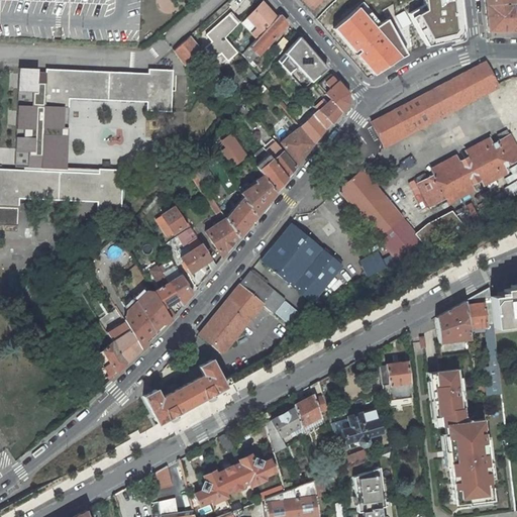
[(458,0),(422,0),(423,4),(408,13),(426,46),(456,39),(462,30),(458,0)]
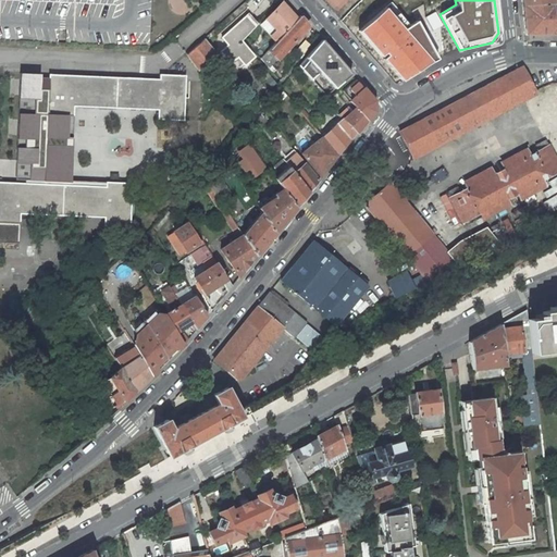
[(297,20),(282,3),(264,20),(274,29),(270,35),(276,41),(297,20)]
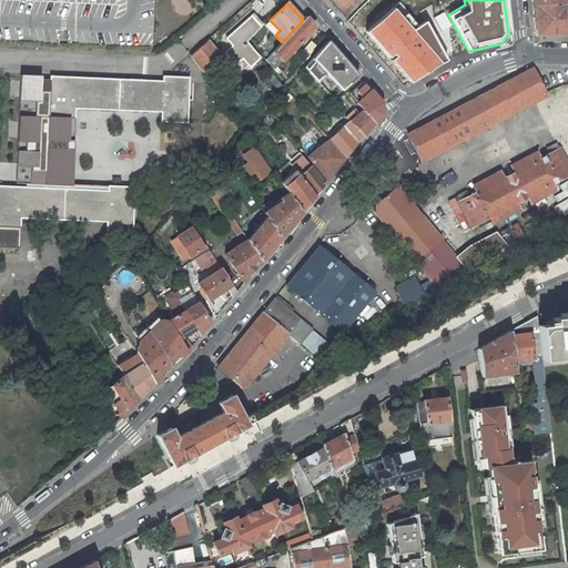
[(537,34),(567,33),(567,19),(565,19),(563,3),(533,7),(535,34),(537,34)]
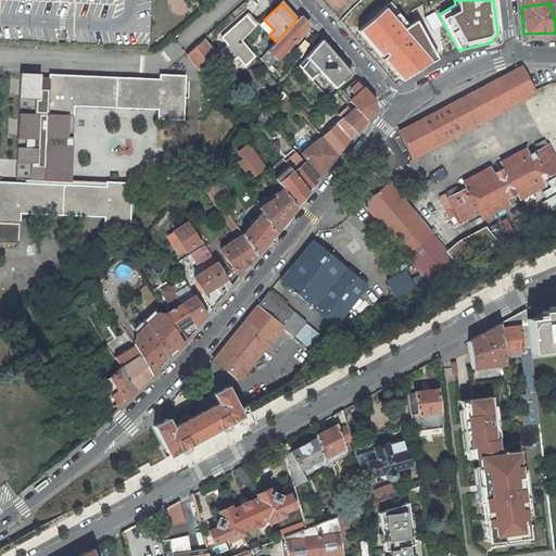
[(384,8),(357,30),(401,80),(437,59),(416,21),(403,29),(384,8)]
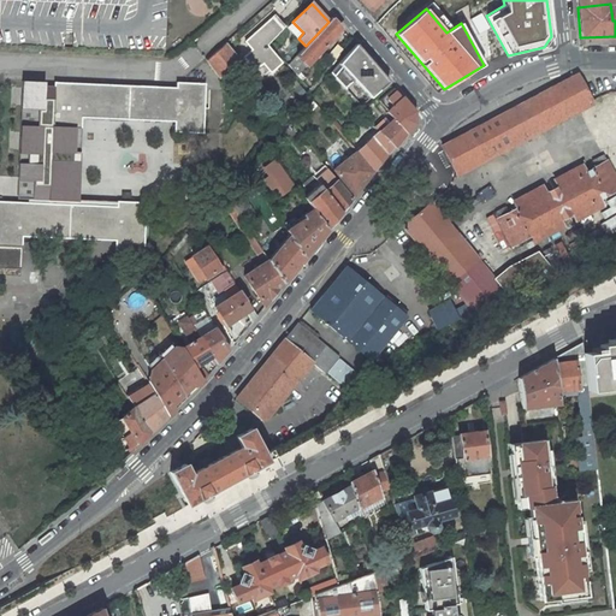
[(272,18),(282,29),(285,25),(276,15),(272,18)]
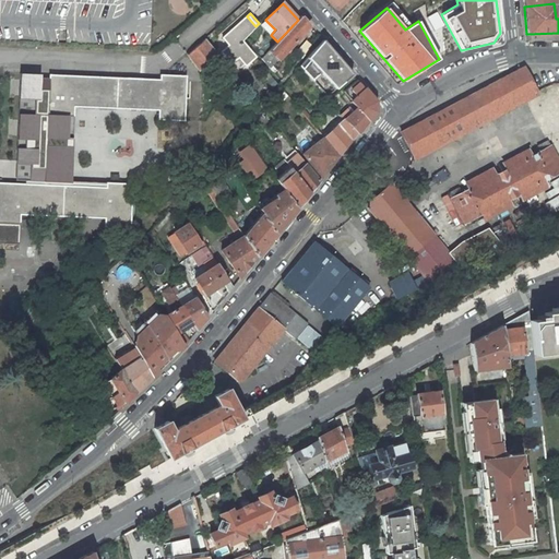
[(271,49),(278,59),(310,25),(301,15),(298,20),(277,42),(271,49)]
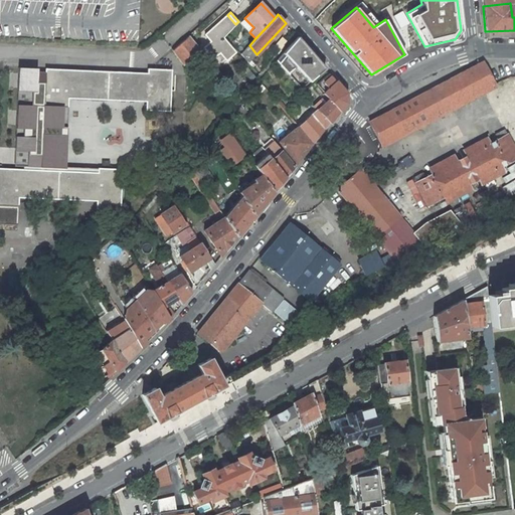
[(221,53),(225,60),(235,52),(223,37),(235,24),(227,15),(205,35),(211,41),(204,47),(213,58),(219,52),(221,53)]
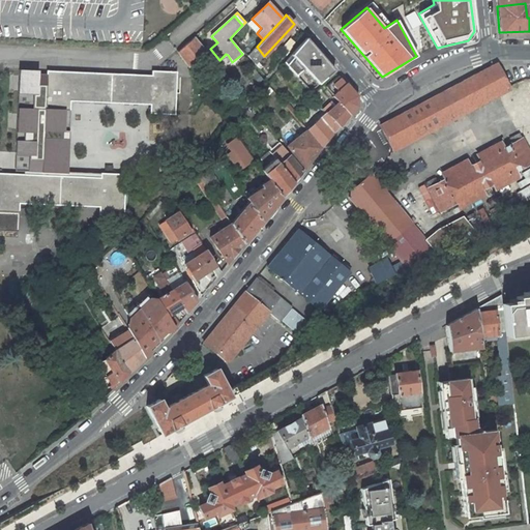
[(252,19),(248,23),(257,33),(261,28),(252,19)]
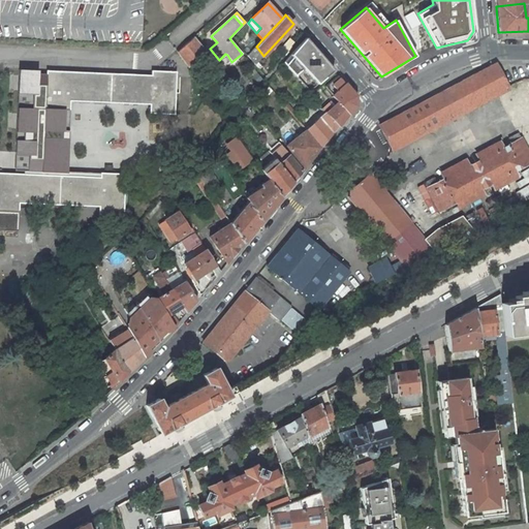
[(188,66),(206,51),(194,36),(177,52),(188,66)]
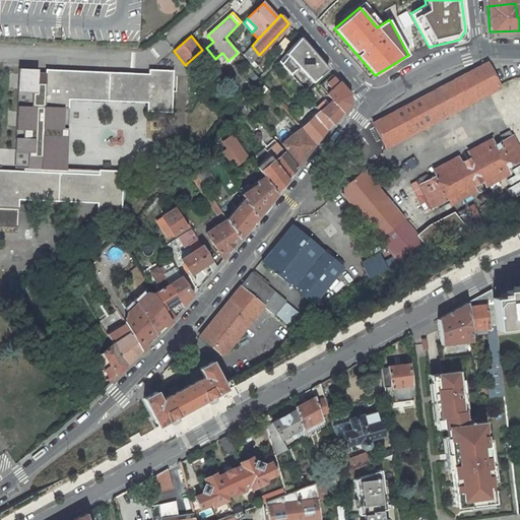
[(277,46),(283,51),(290,43),(284,38),(277,46)]
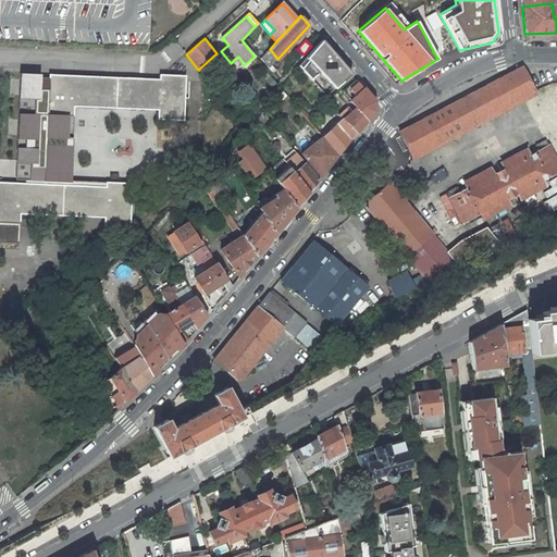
[(326,96),(351,75),(350,74),(322,40),(313,51),(299,65),(314,82),(320,76),(312,65),(319,60),(317,59),(319,57),(335,75),(320,87),(326,96)]
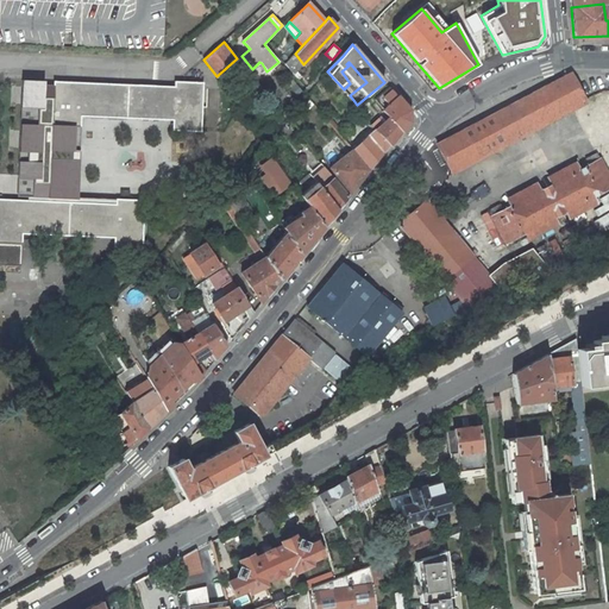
[(294,74),(303,64),(295,54),(284,64),(294,74)]
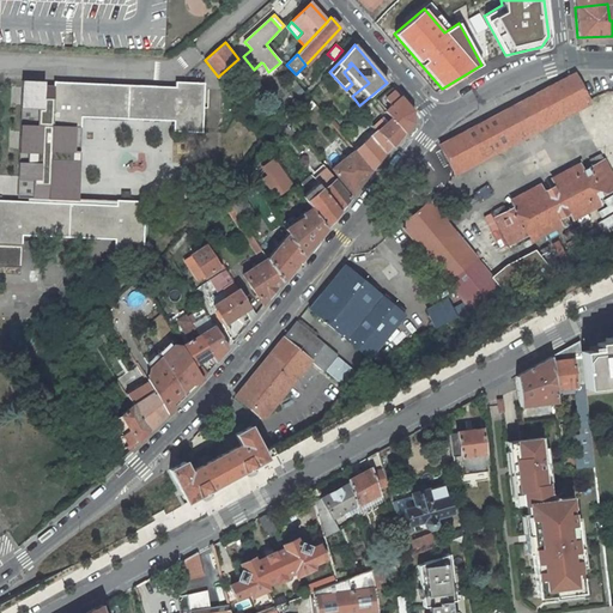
[(454,174),(454,176),(592,103),(589,99),(575,72),(438,145),(454,174)]
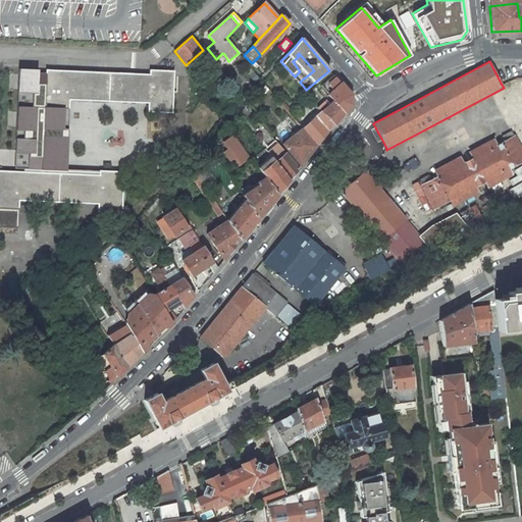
[(13,171),(42,172),(46,69),(17,68),(13,171)]
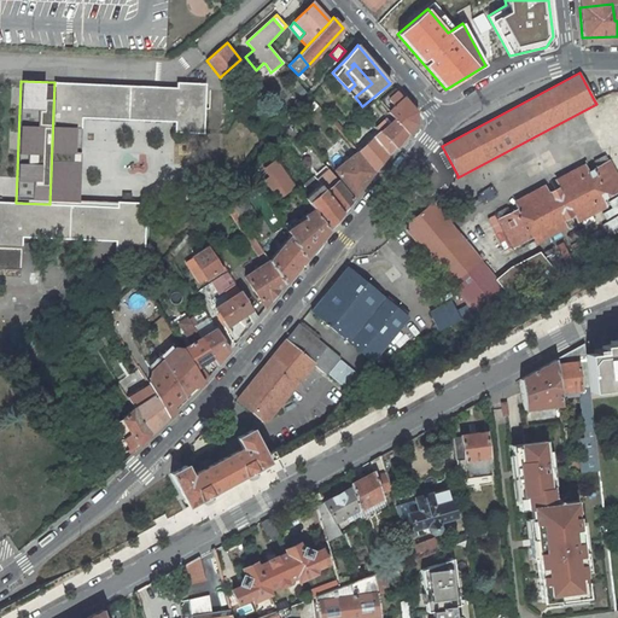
[(175,132),(204,133),(207,83),(178,82),(178,88),(54,82),(53,127),(81,128),(82,117),(176,121),(175,132)]
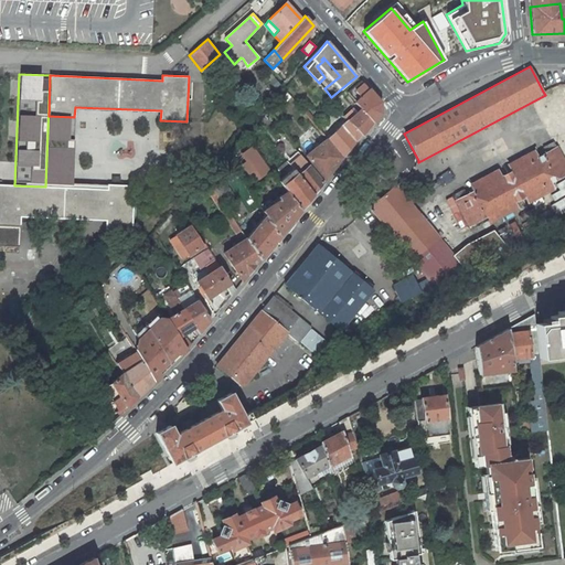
[(380,103),(361,81),(350,89),(358,99),(355,102),(362,109),(372,123),(380,113),(380,103)]
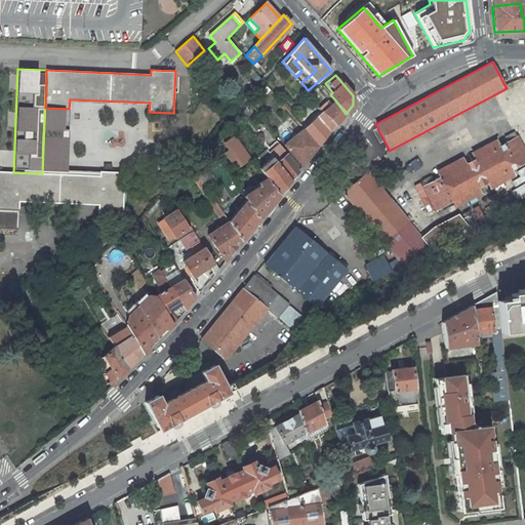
[(335,125),(346,114),(336,102),(324,113),(335,125)]
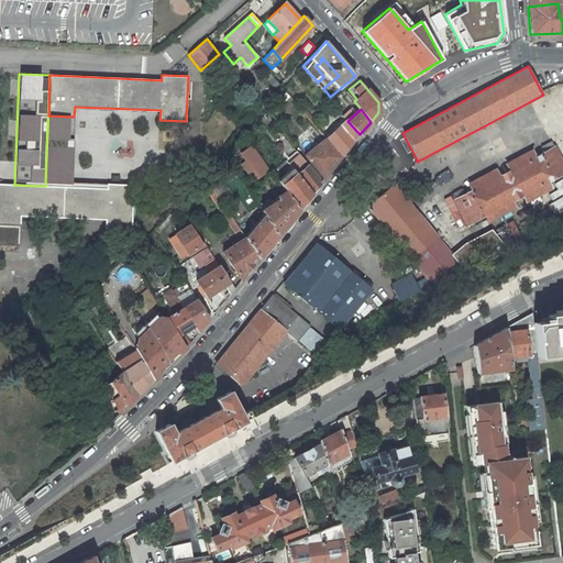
[(326,139),(341,156),(360,134),(348,121),(345,119),(326,139)]
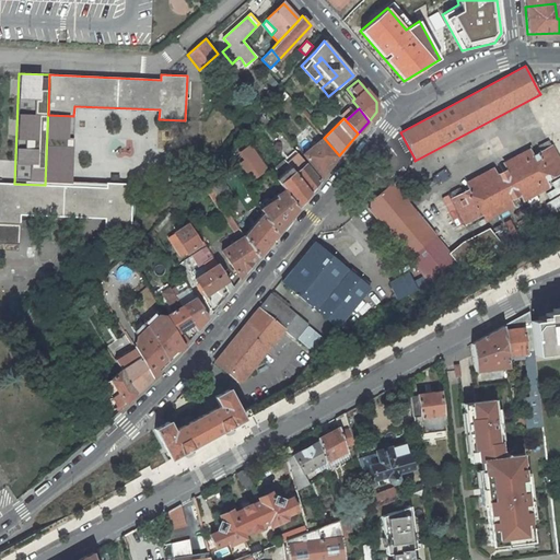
[(303,154),(322,178),(339,155),(324,138),(303,154)]
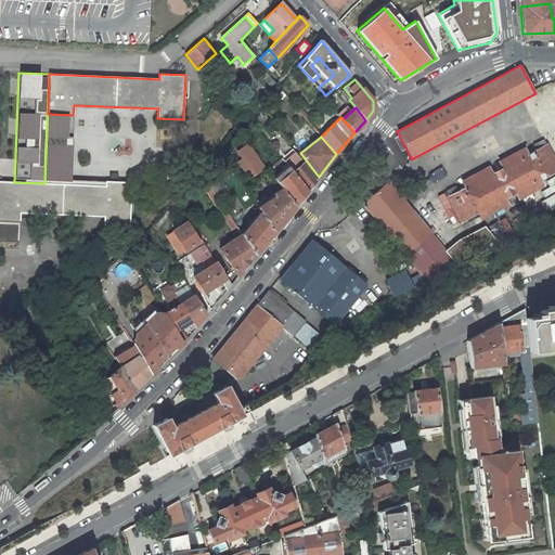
[(256,173),(265,168),(248,144),(240,151),(244,157),(239,162),(245,169),(250,166),(256,173)]
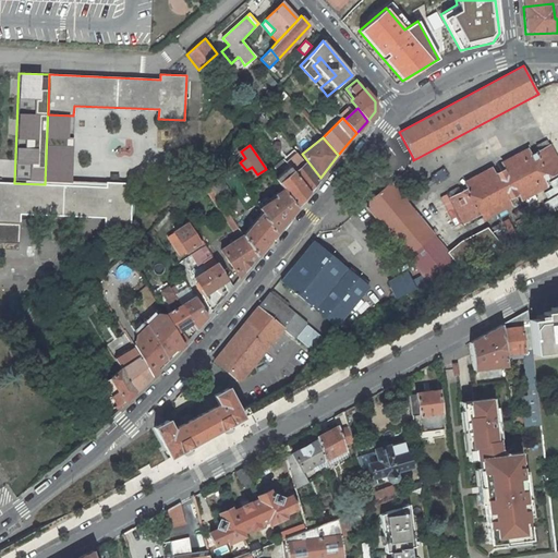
[(469,189),(450,198),(463,222),(482,213),(507,198),(519,193),(543,180),(557,171),(557,162),(549,146),(530,156),(505,169),(494,174),(469,189)]
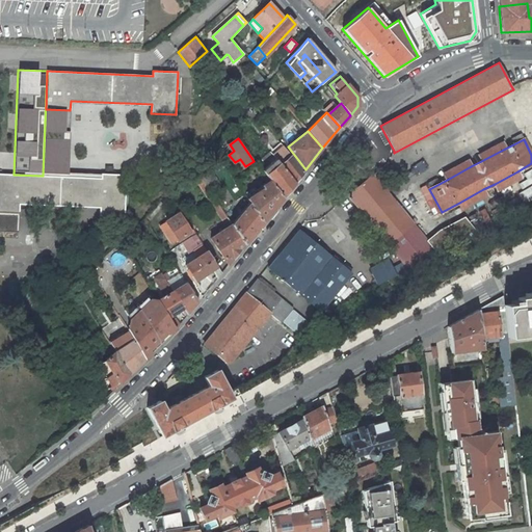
[(478,155),(481,161),(505,149),(502,141),(478,155)]
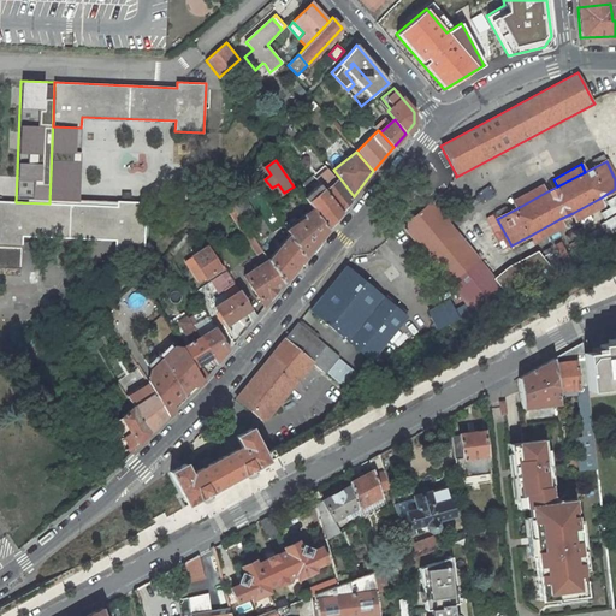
[(317,181),(330,171),(326,167),(313,177),(317,181)]
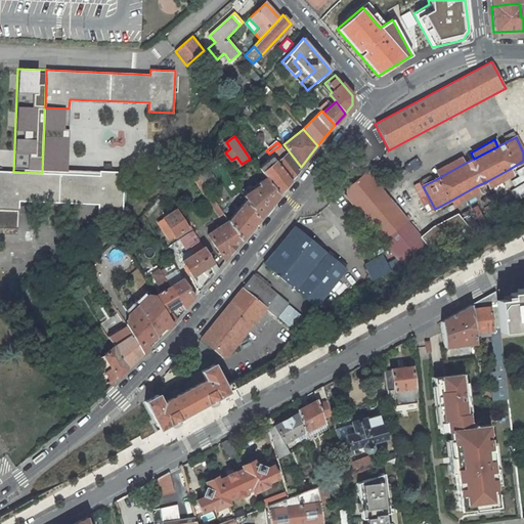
[(291,179),(299,169),(287,153),(280,145),(269,154),(274,159),(291,179)]
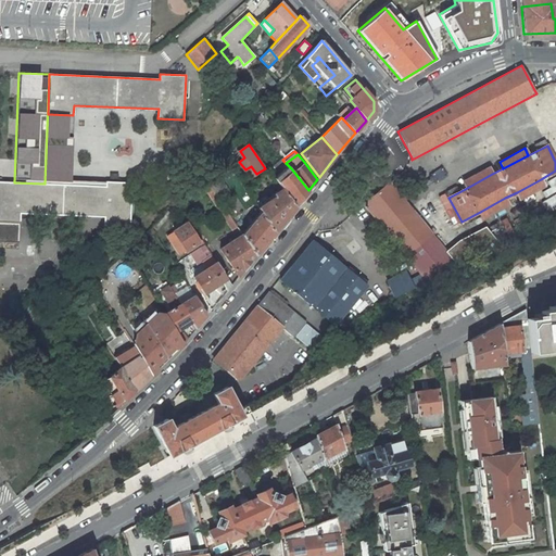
[(286,163),(272,175),(276,180),(291,168),(286,163)]
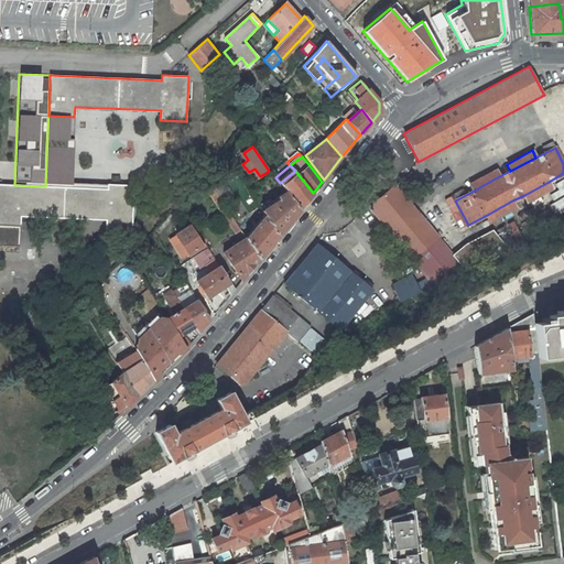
[(217,193),(228,210),(237,202),(215,170),(207,179),(217,193)]
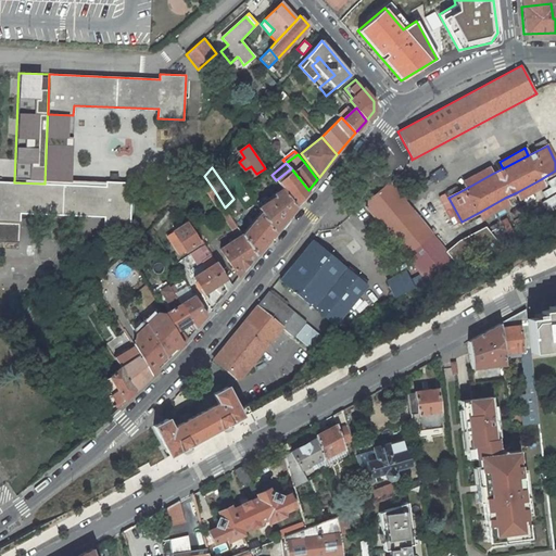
[(489,167),(463,181),(467,188),(492,174),(489,167)]
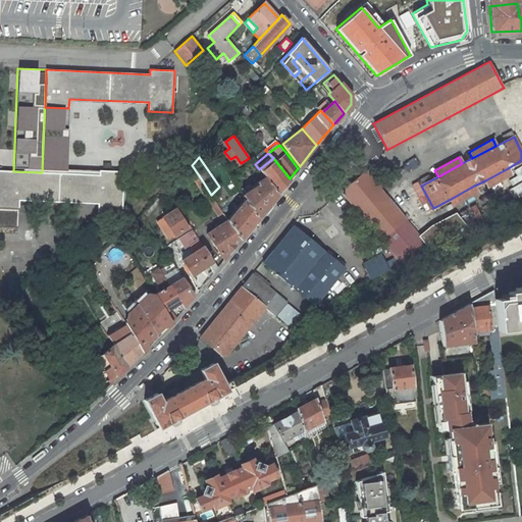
[(265,176),(277,193),(290,178),(273,158),(259,169),(265,176)]
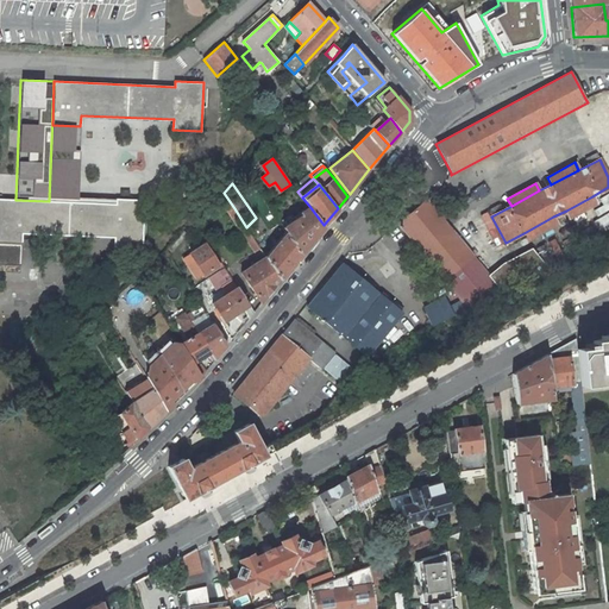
[(470,309),(497,287),(488,275),(441,219),(451,212),(438,196),(435,198),(428,203),(426,200),(399,223),(400,225),(470,309)]
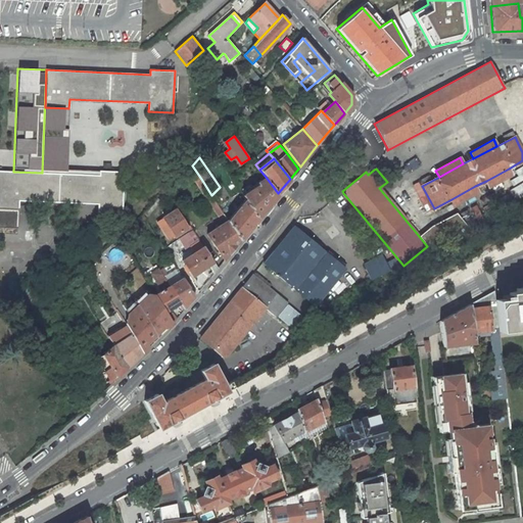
[(509,169),(486,181),(489,187),(513,175),(509,169)]
